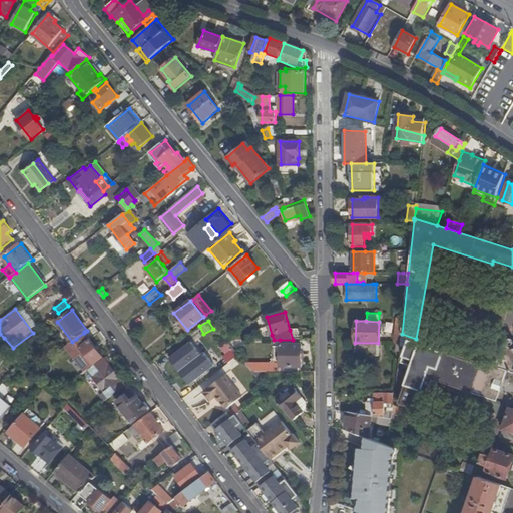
[(301,340),(298,329),(290,330),(293,340),(301,340)]
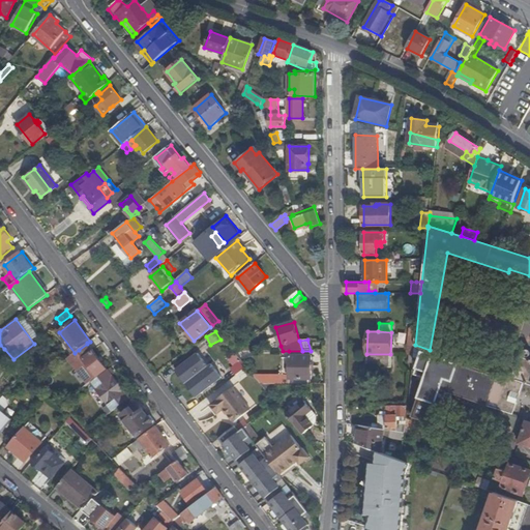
[(254,362),(252,351),(249,343),(239,351),(235,354),(241,361),(246,367),(254,362)]
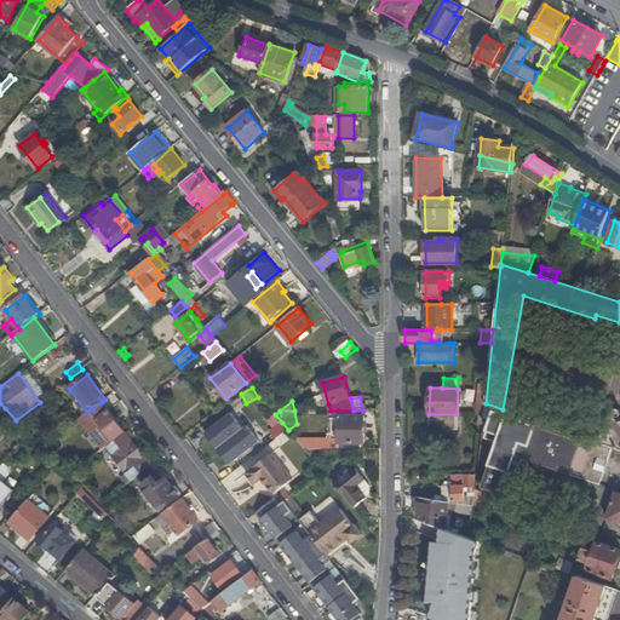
[(125,431),(102,402),(92,409),(87,413),(80,419),(103,448),(125,431)]
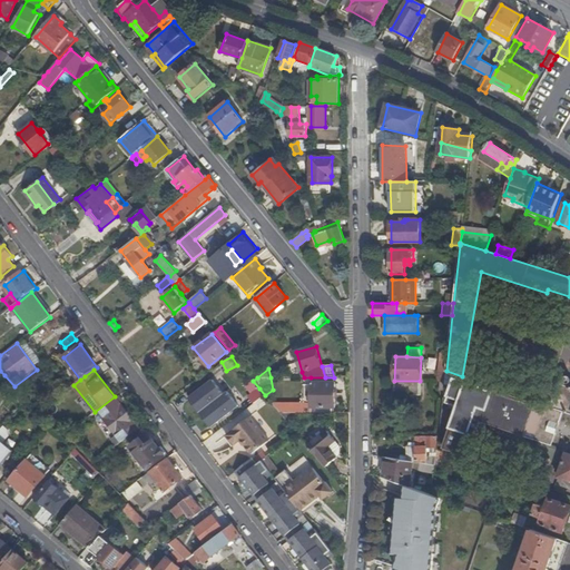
[(273,404),(281,413),(332,413),(332,408),(335,408),(335,383),(334,383),(334,377),(325,377),(311,377),(311,391),(305,391),(305,403),(273,404)]
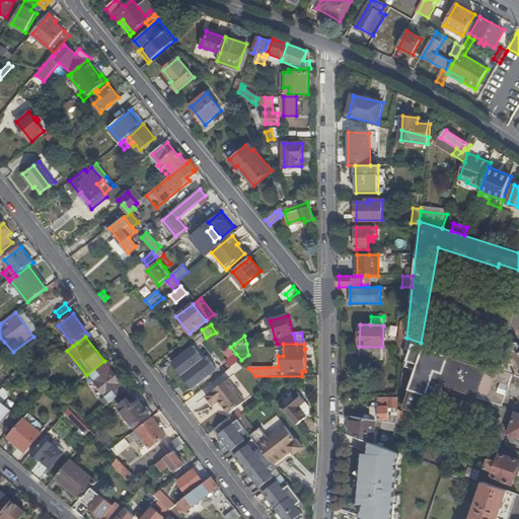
[(480,392),(489,370),(414,345),(405,366),(418,371),(404,408),(426,416),(440,378),(480,392)]
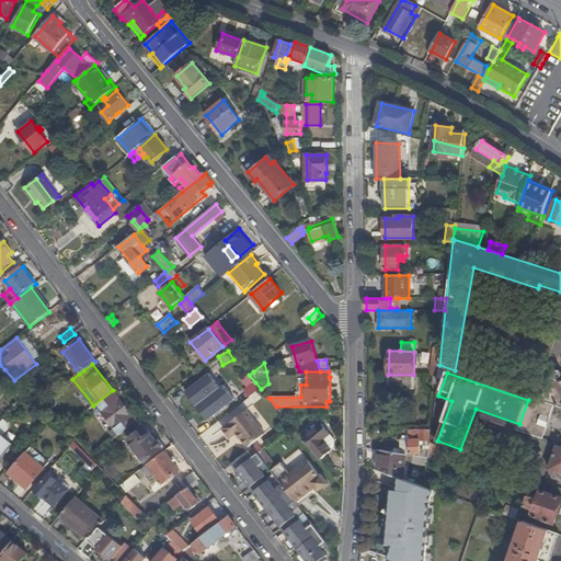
[(210,375),(186,393),(197,407),(221,389),(210,375)]
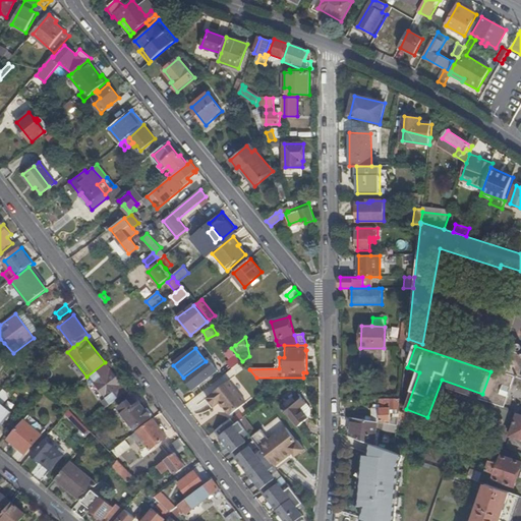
[(384,361),(384,348),(360,348),(360,357),(368,357),(368,361),(384,361)]
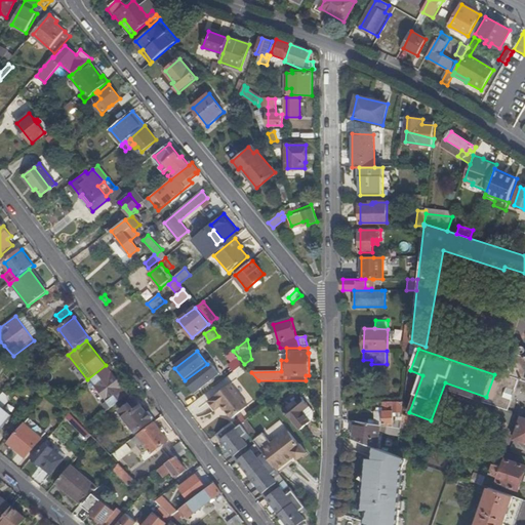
[(524,355),(516,353),(509,375),(524,380),(524,355)]
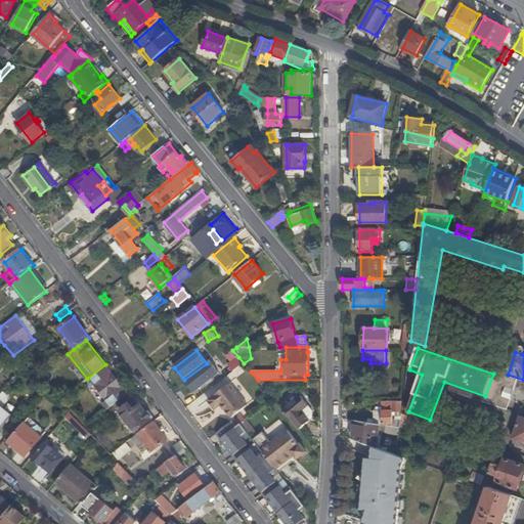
[(229,364),(234,370),(244,363),(238,357),(229,364)]
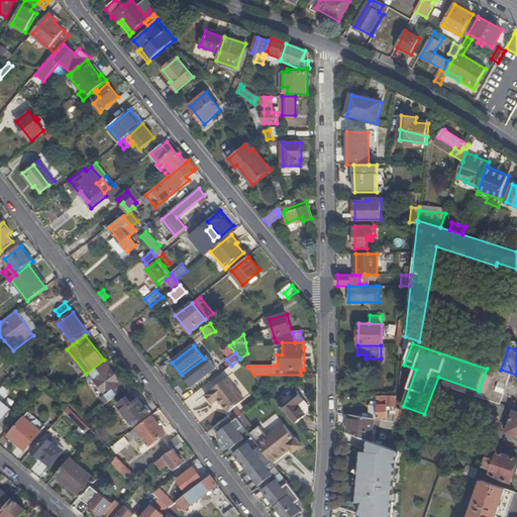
[(204,358),(182,375),(192,388),(217,369),(207,355),(204,358)]
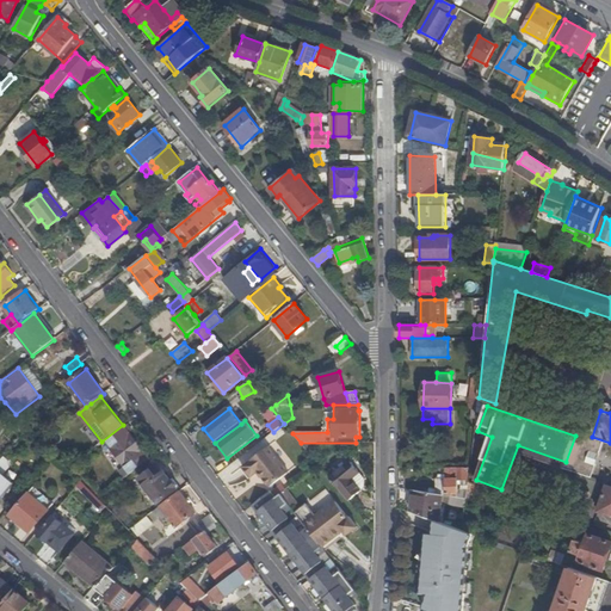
[(128,464),(133,471),(146,461),(141,455),(144,452),(129,432),(131,431),(127,424),(113,434),(109,438),(105,440),(125,467),(128,464)]
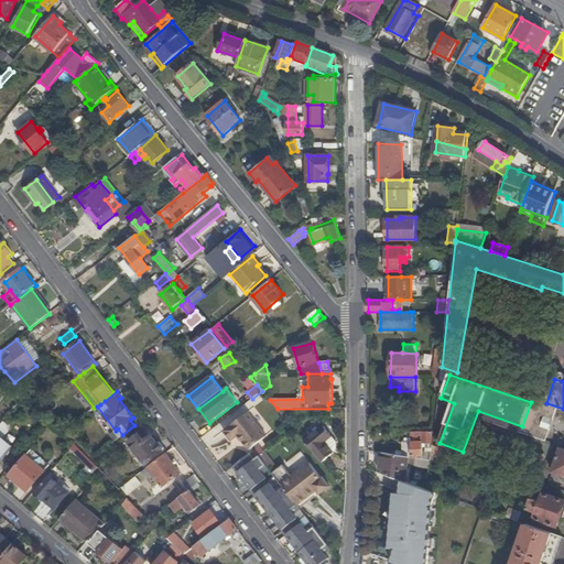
[(267,436),(248,412),(224,431),(231,441),(238,436),(249,449),(267,436)]
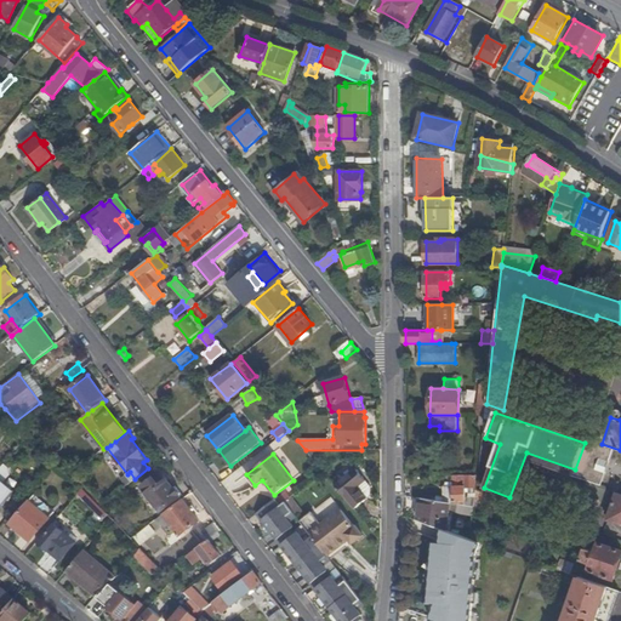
[(347,500),(354,510),(370,495),(371,488),(355,469),(336,486),(339,490),(347,500)]
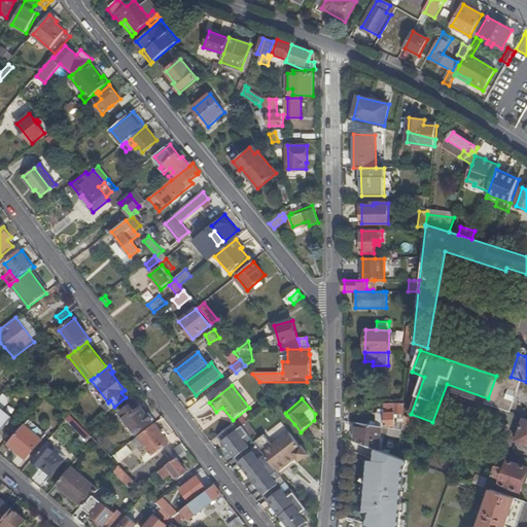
[(389,428),(402,430),(403,416),(406,403),(397,403),(385,403),(385,410),(380,410),(380,413),(376,413),(376,426),(382,427),(389,428)]
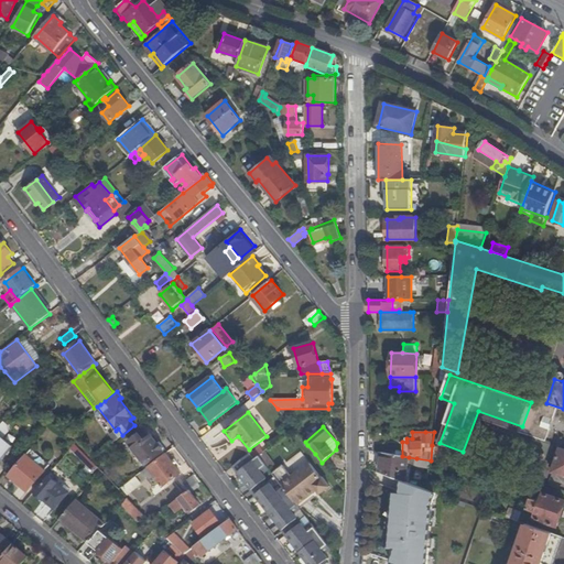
[(143,442),(150,436),(148,433),(140,438),(143,442)]
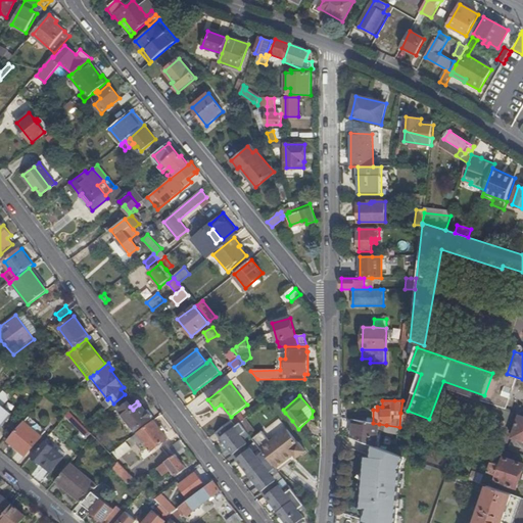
[(146,423),(147,425),(153,421),(151,418),(152,418),(146,410),(145,410),(141,403),(139,405),(133,410),(130,407),(128,403),(121,409),(136,430),(146,423)]
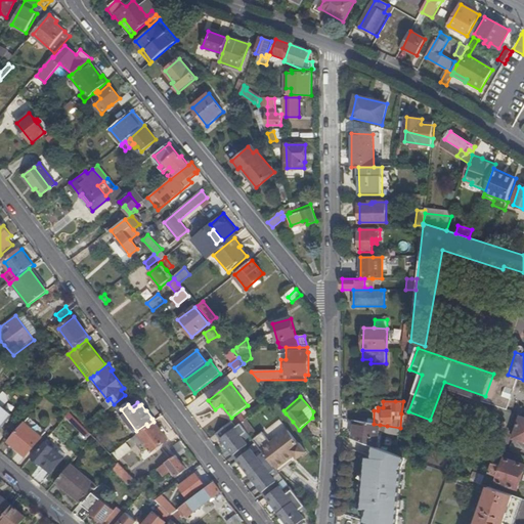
[(0,406),(0,428),(10,416),(0,406)]
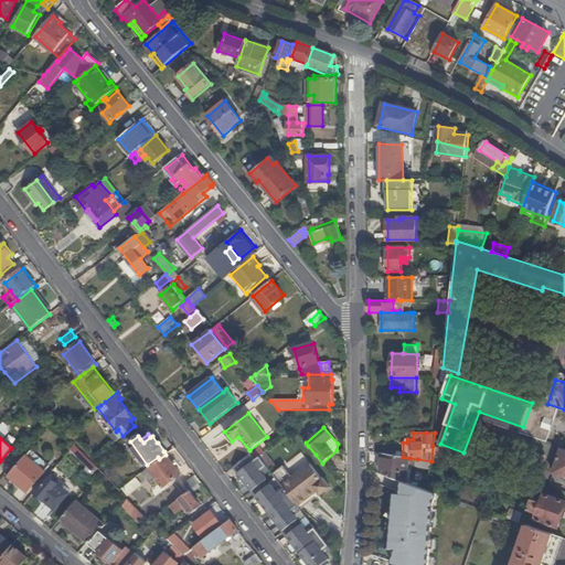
[(75,445),(72,449),(76,454),(81,450),(75,445)]
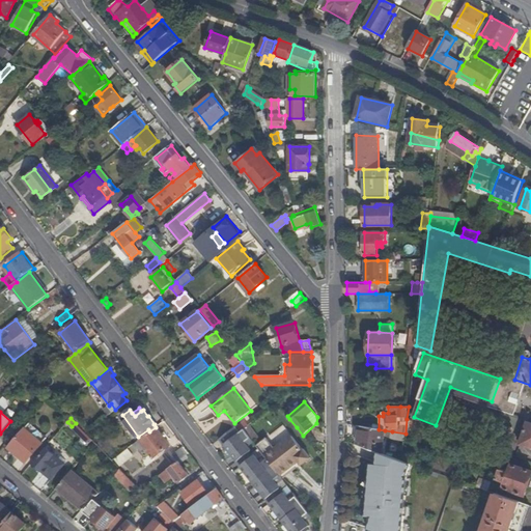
[(77,431),(80,427),(76,423),(72,426),(77,431)]
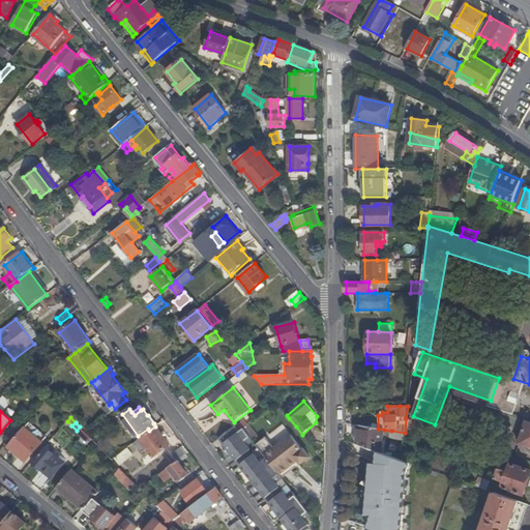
[(529,447),(529,422),(527,422),(519,444),(529,447)]
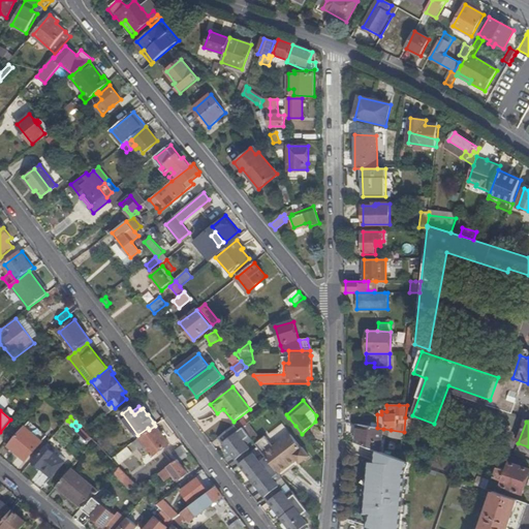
[(282,424),(265,437),(271,445),(277,446),(291,435),(282,424)]
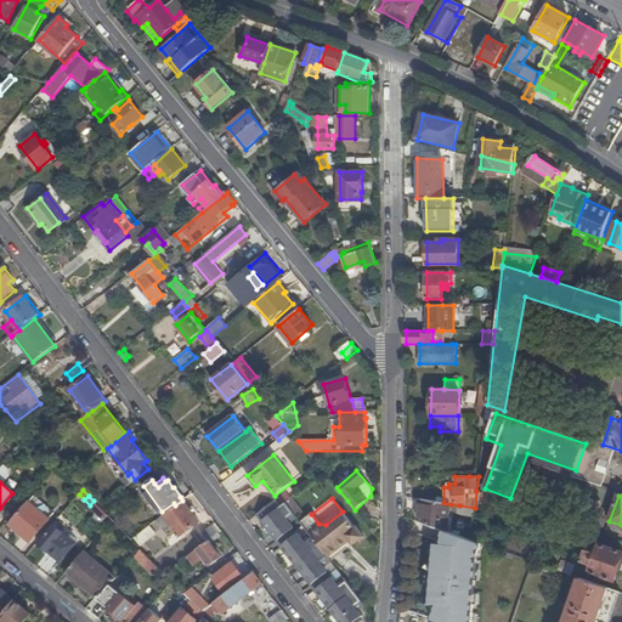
[(175,505),(156,520),(160,525),(168,520),(180,536),(199,521),(182,499),(182,501),(175,505)]
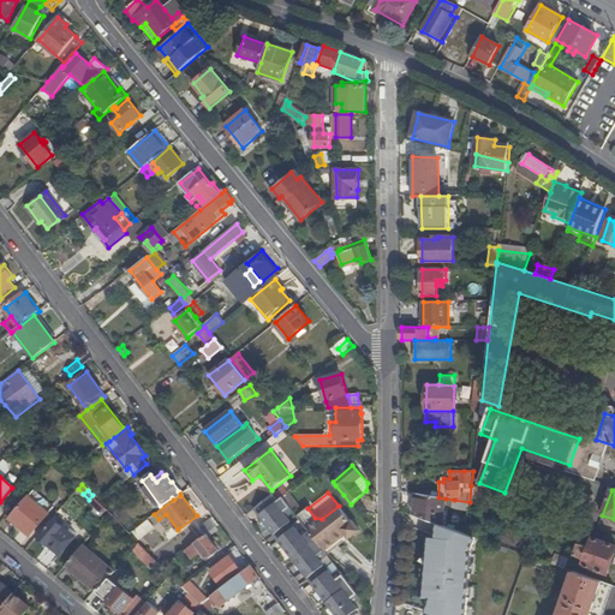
[(435,524),(443,526),(445,507),(446,499),(439,497),(417,494),(415,515),(423,519),(435,524)]
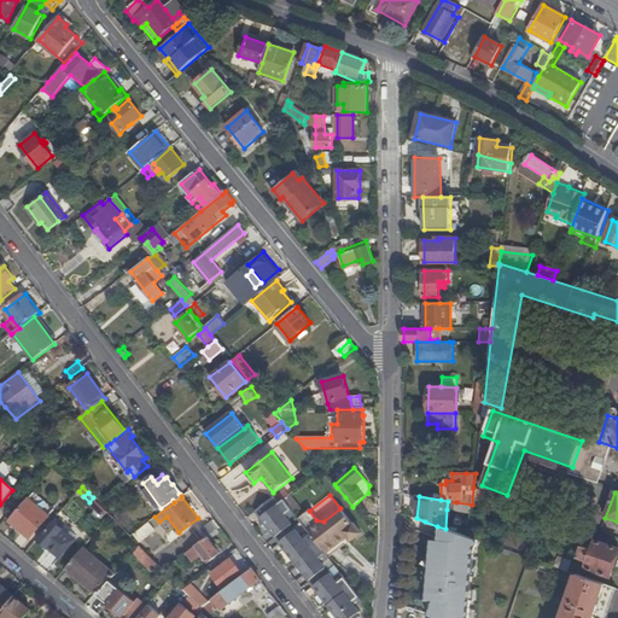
[(274,497),(256,511),(262,518),(264,516),(267,519),(264,522),(272,531),(274,529),(279,535),(277,537),(281,543),(284,541),(287,547),(285,549),(293,559),(297,557),(302,563),(298,565),(305,575),(309,572),(314,578),(310,581),(315,588),(319,586),(322,590),(320,593),(327,602),(331,600),(333,604),(336,606),(332,608),(338,617),(339,617),(343,617),(360,617),(357,614),(360,613),(356,607),(359,606),(354,600),(351,602),(345,594),(339,586),(342,583),(320,557),(318,558),(312,551),(305,542),(308,541),(279,503),(274,497)]
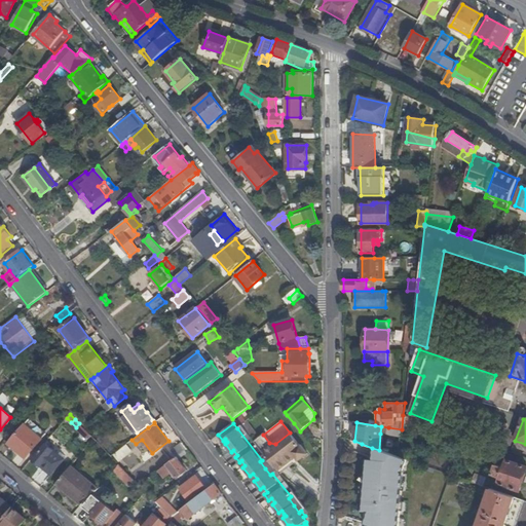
[(26,458),(41,439),(25,424),(8,444),(26,458)]
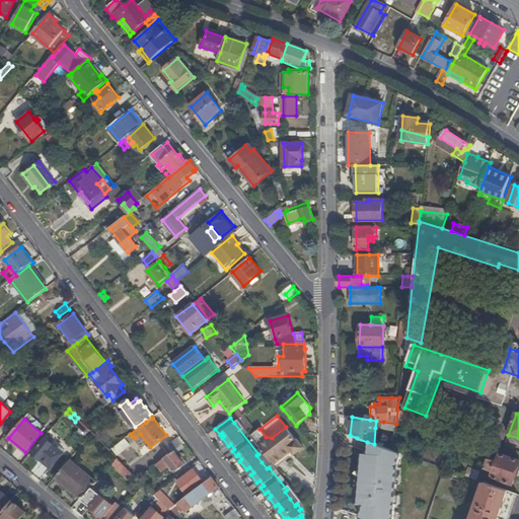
[(238,420),(234,423),(258,454),(262,451),(250,436),(238,420)]
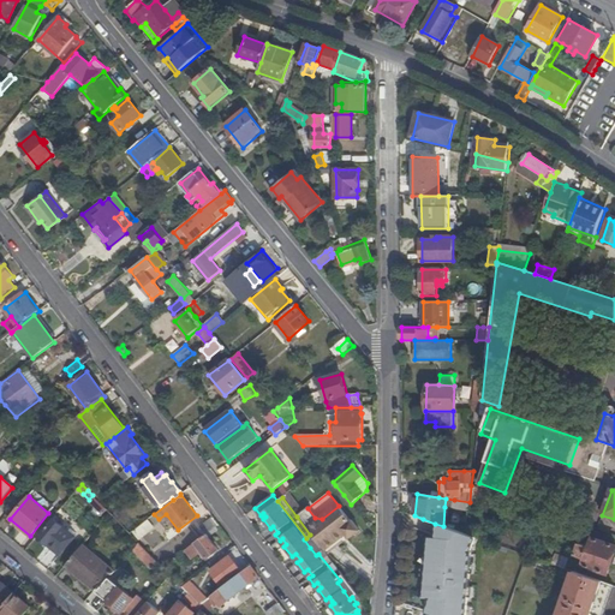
[(453,508),(469,511),(470,502),(454,500),(453,508)]
